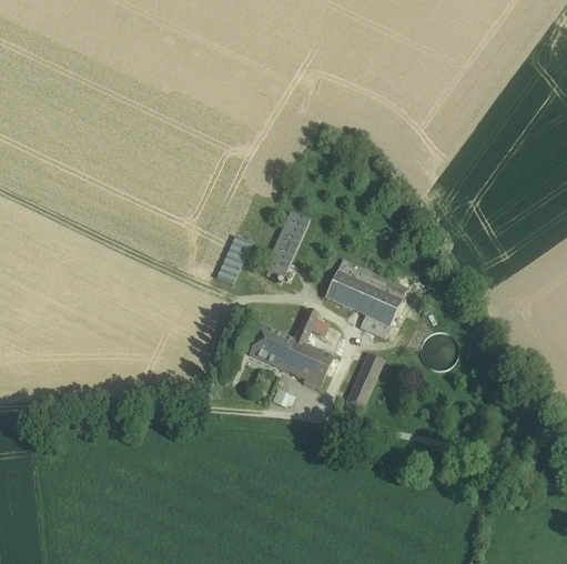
[(289,211),(263,268),(282,277),(309,220),(289,211)]
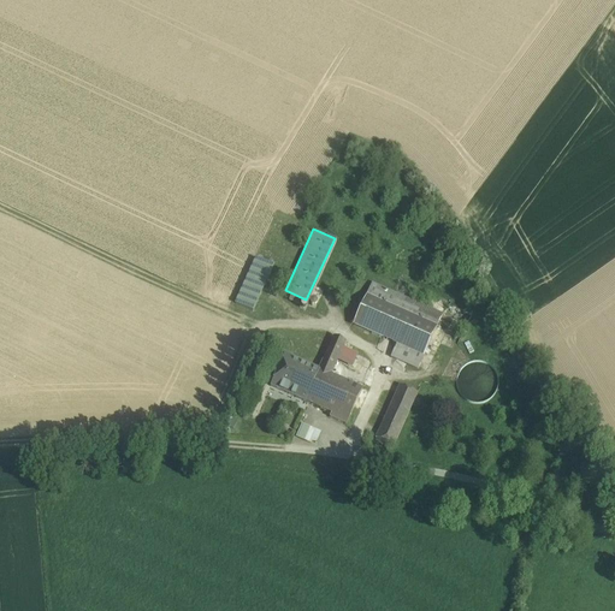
[(254,255),(234,300),(252,307),(272,264),(254,255)]
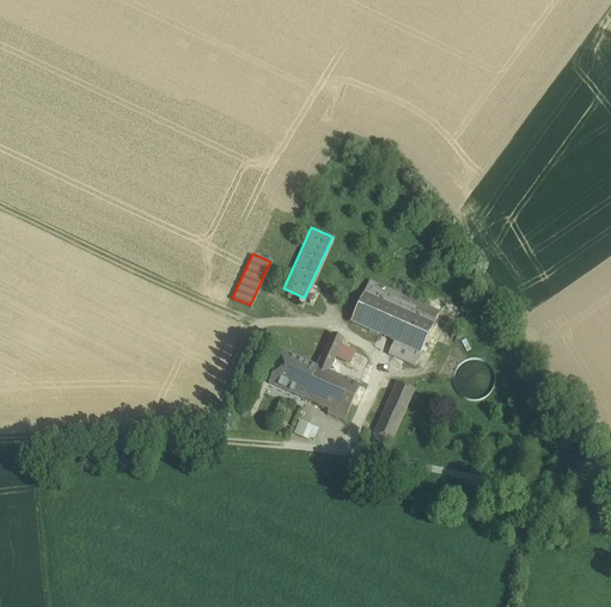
[(439,308),(368,277),(364,289),(433,322),(439,308)]
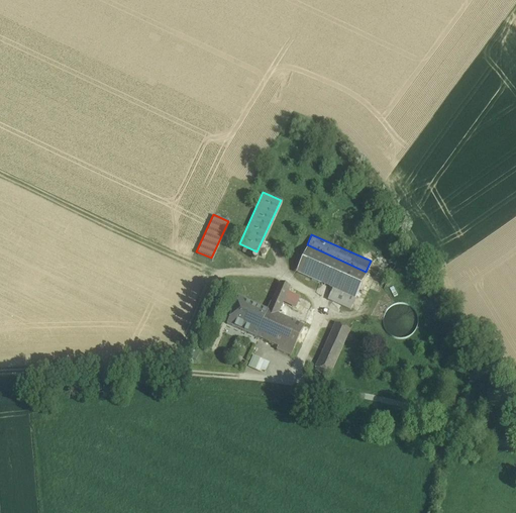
[(366,272),(307,244),(295,269),(333,286),(353,296),(366,272)]
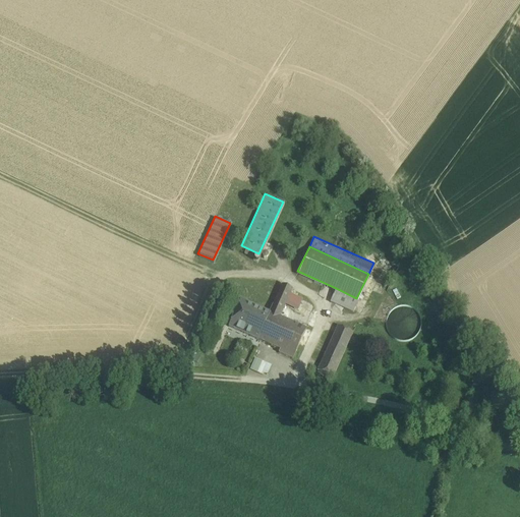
[(269,308),(269,309),(279,313),(291,286),(282,281),(269,308)]
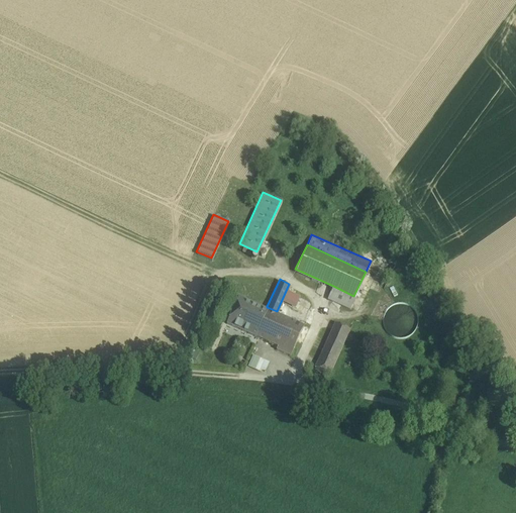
[(349,305),(353,296),(333,286),(329,295),(349,305)]
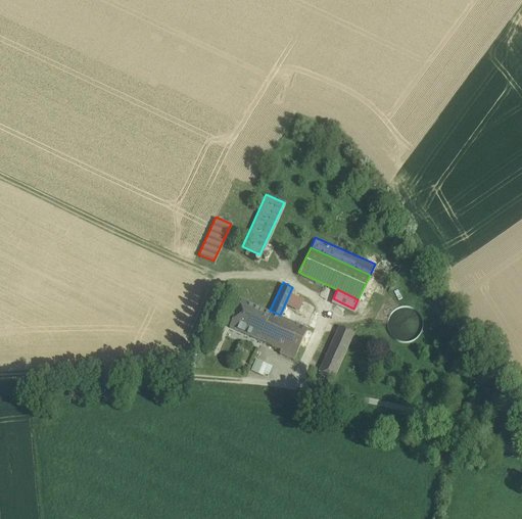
[(270,310),(241,297),(229,324),(257,337),(270,311),(270,310)]
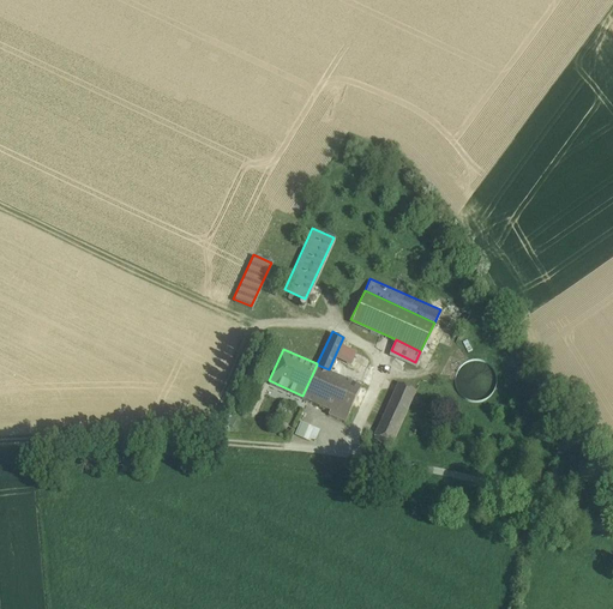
[(488,359),(461,359),(460,390),(488,390),(488,359)]
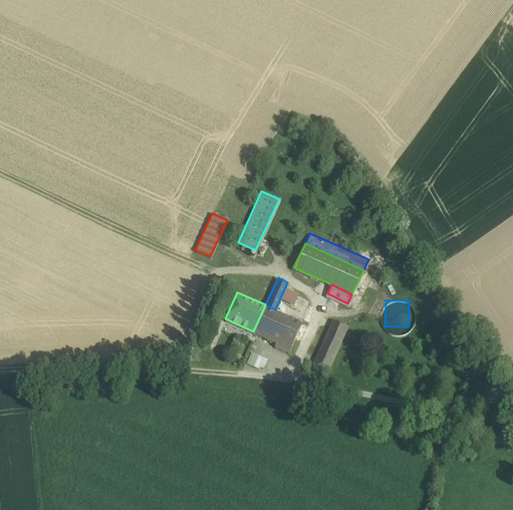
[(275,309),(265,305),(253,331),(275,341),(274,344),(287,350),(301,321),(300,321),(275,309)]
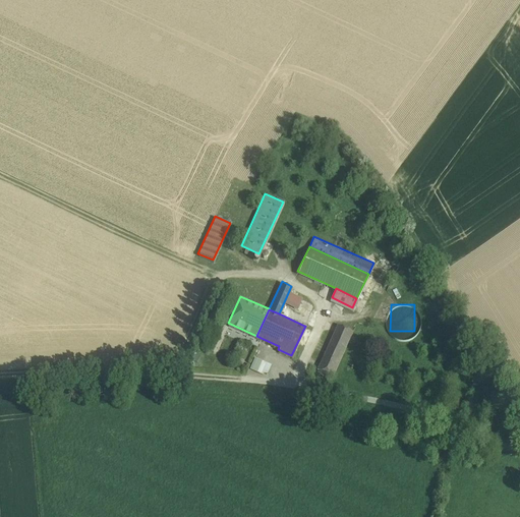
[(337,322),(316,366),(331,374),(352,329),(337,322)]
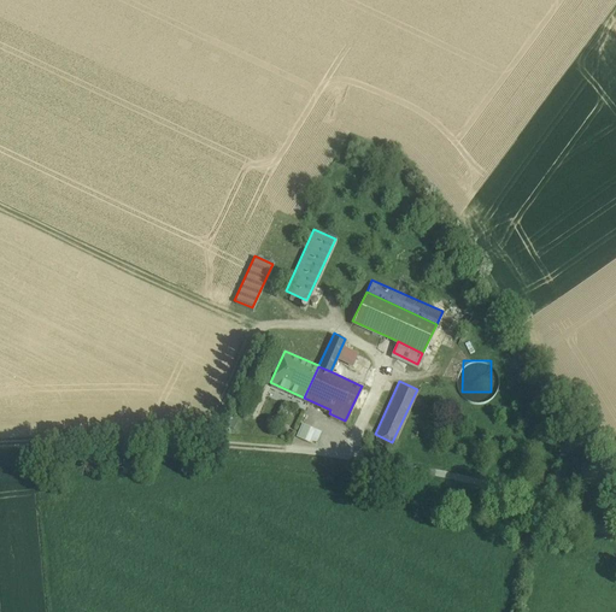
[(301,419),(298,434),(317,440),(322,425),(301,419)]
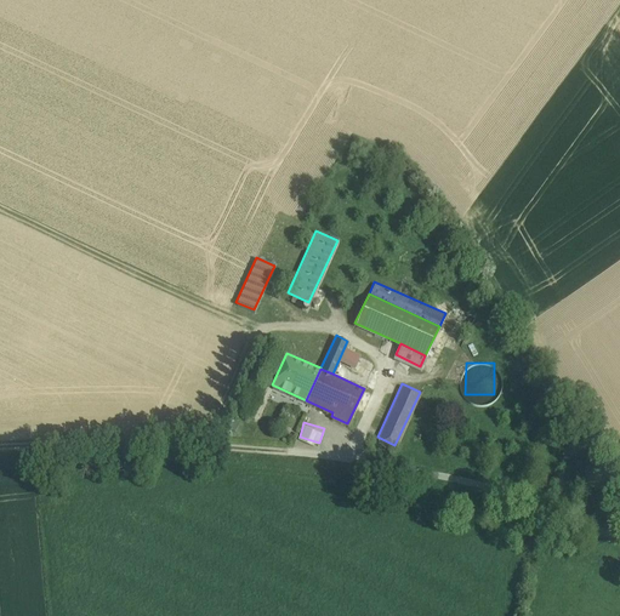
All buildings are outlined.
